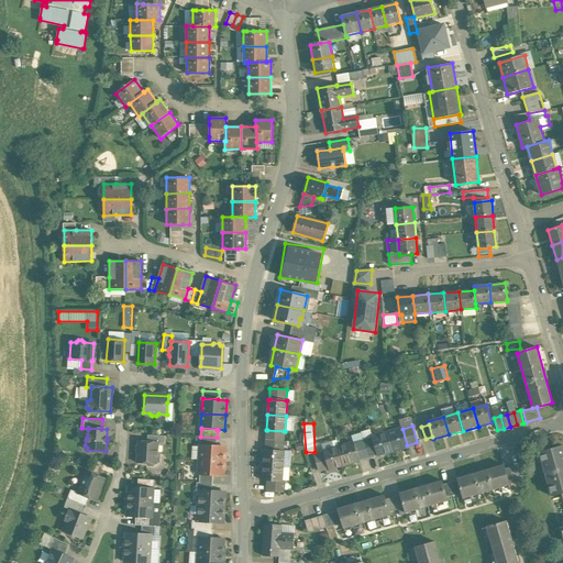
[(403,428),(387,432),(393,451),(407,446),(407,445),(403,429),(403,428)]
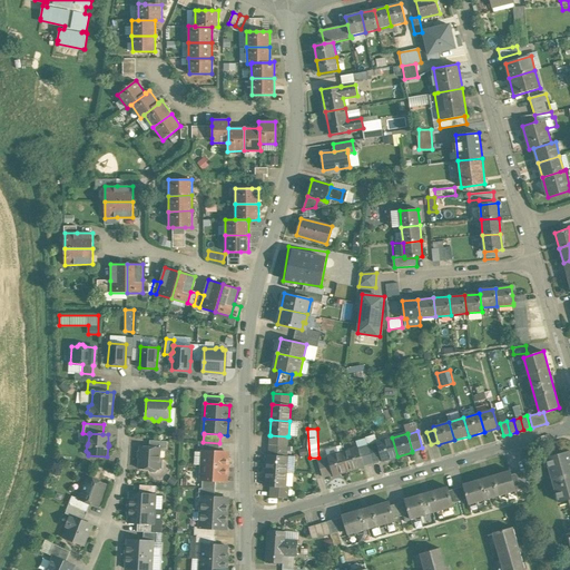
[(287,436),(271,435),(269,445),(287,446),(287,436)]
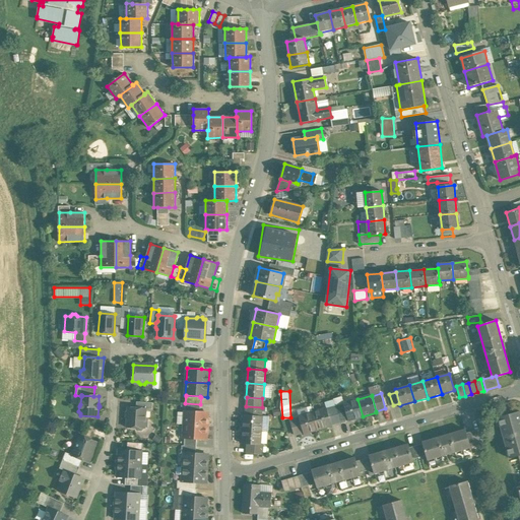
[(358,399),(344,403),(344,404),(348,419),(348,420),(363,416),(358,399)]
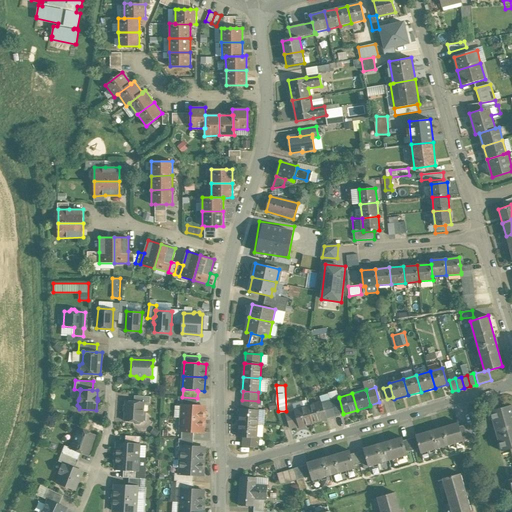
[(197,398),(182,397),(182,405),(197,406),(197,398)]
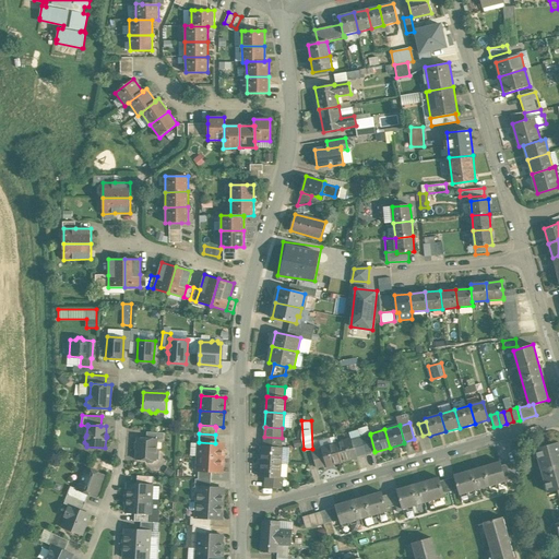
[(370,435),(360,437),(366,453),(375,451),(370,435)]
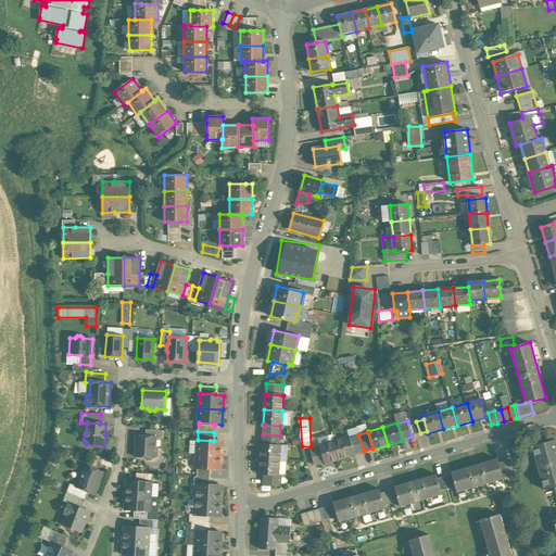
[(280,436),(263,434),(262,444),(279,445),(280,436)]
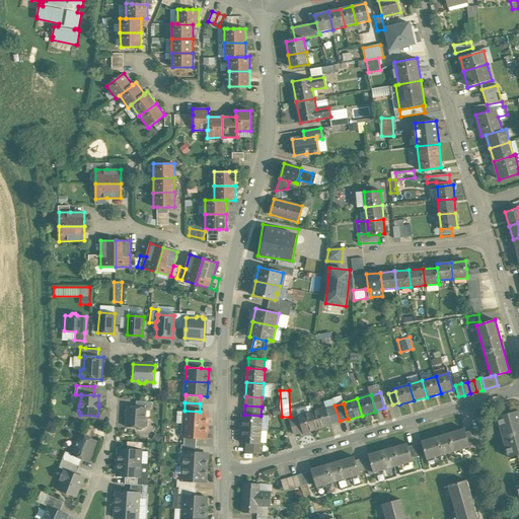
[(335,405),(326,409),(330,424),(340,421),(335,405)]
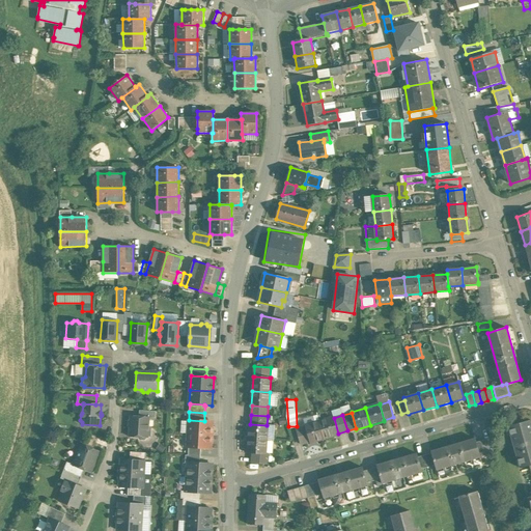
[(139,416),(131,416),(130,437),(139,437),(140,439),(144,439),(146,438),(148,438),(148,436),(150,434),(150,429),(148,427),(149,417),(139,416)]
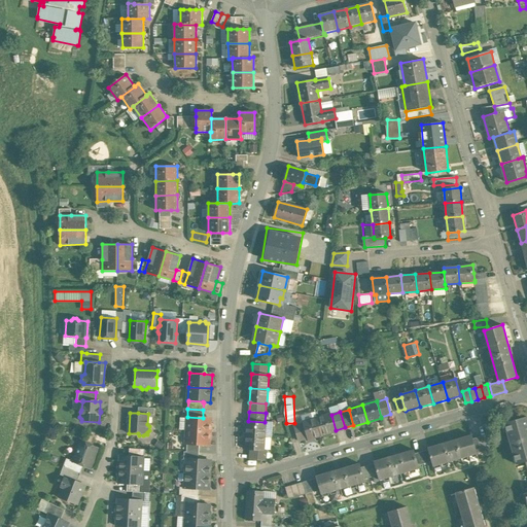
[(330,414),(317,418),(322,435),(336,431),(336,430),(331,415),(330,414)]
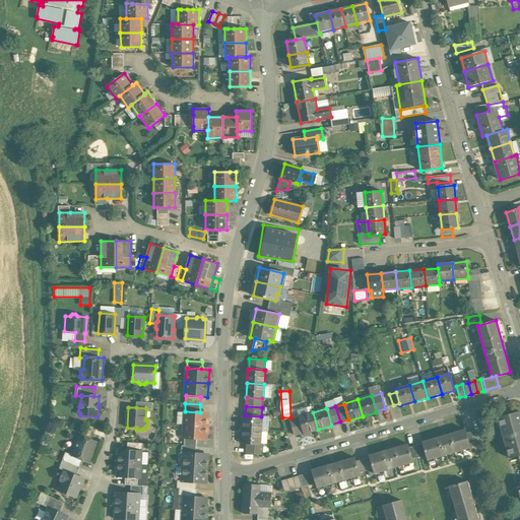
[(200,412),(185,411),(185,425),(206,426),(207,412),(200,412)]
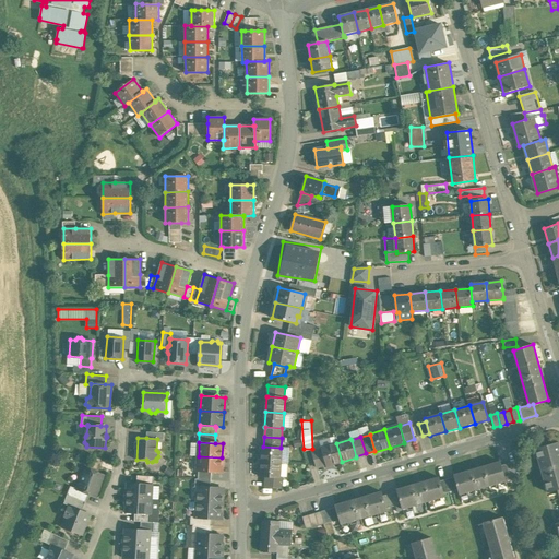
[(558,445),(558,442),(536,448),(537,452),(548,489),(547,489),(548,492),(557,490),(558,489),(558,445)]
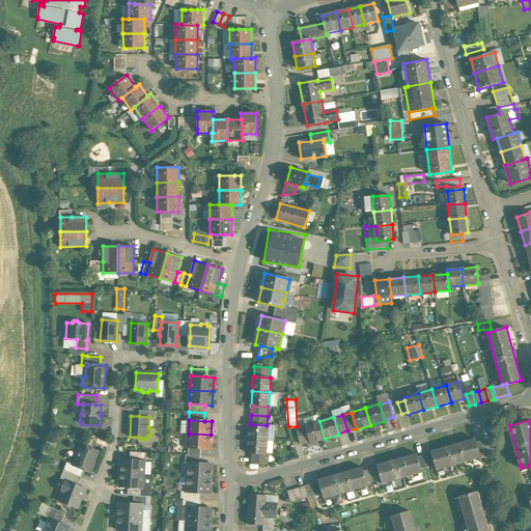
[(319,421),(305,425),(305,426),(310,442),(310,443),(325,439),(319,421)]
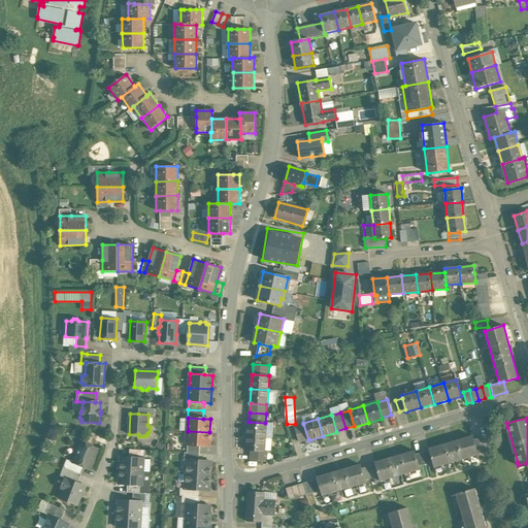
[(249,422),(248,422),(248,436),(265,437),(266,423),(265,423),(249,422)]
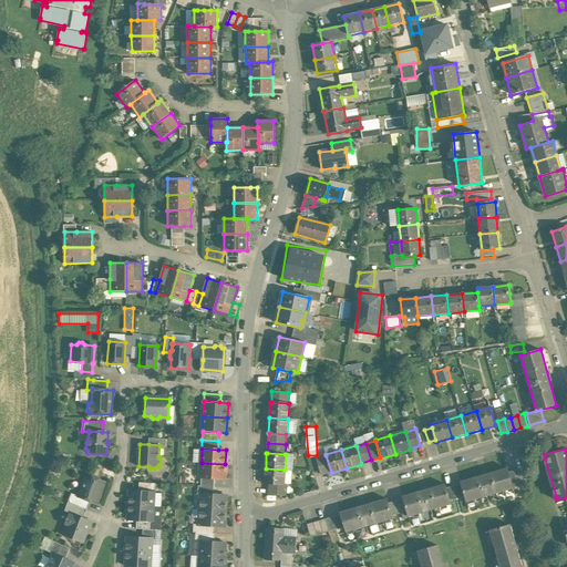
[(326,455),(317,457),(321,474),(331,472),(326,455)]
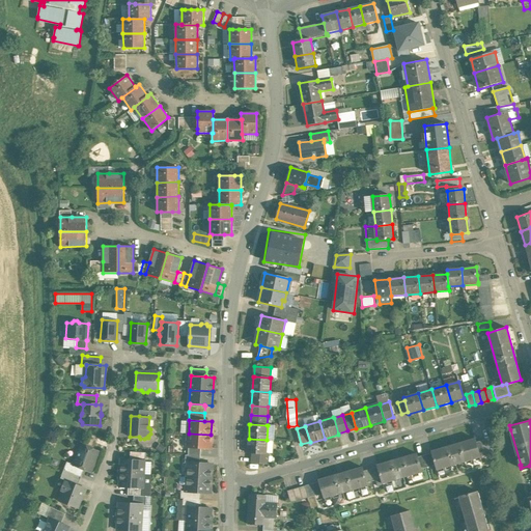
[(494,428),(488,430),(492,442),(498,440),(494,428)]
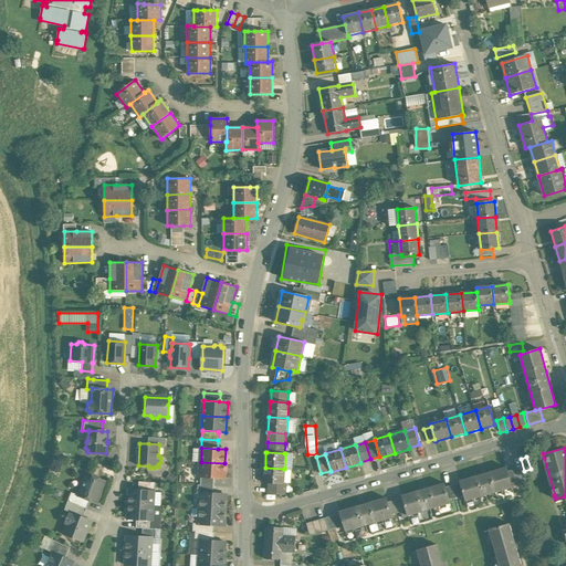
[(224,463),(201,462),(200,477),(201,477),(215,478),(224,478),(224,463)]
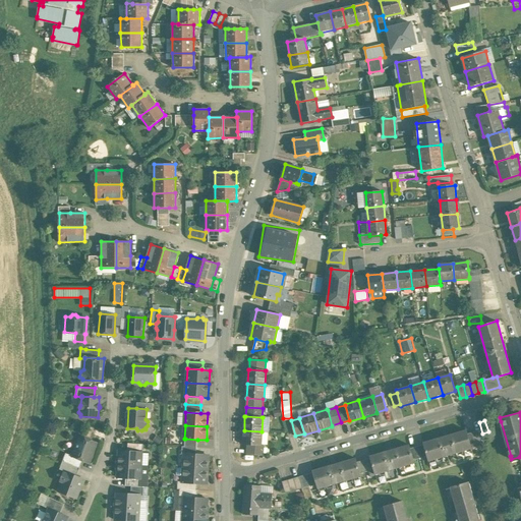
[(262,431),(244,430),(243,445),(248,445),(261,446),(261,445),(262,431)]
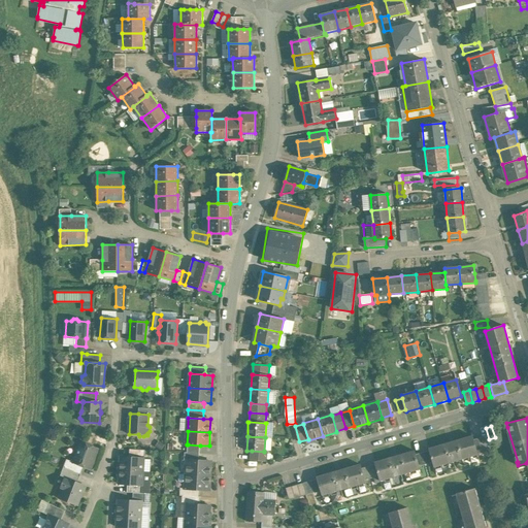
[(472,436),(429,449),(430,451),(433,462),(434,467),(477,455),(476,452),(473,439),(472,436)]
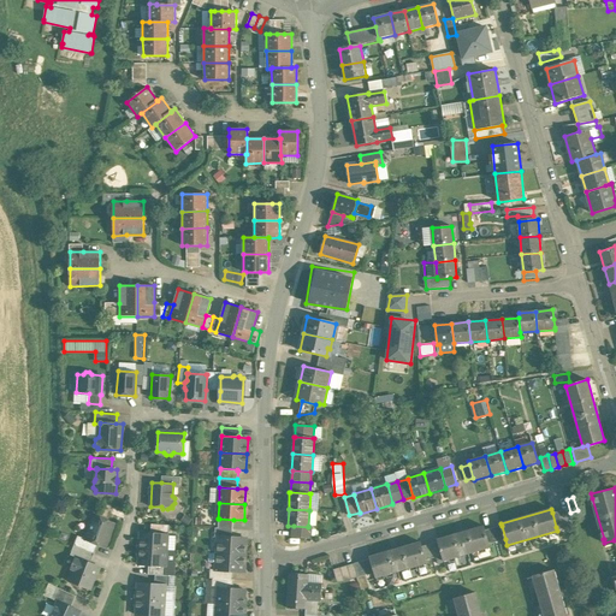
[(569,509),(562,510),(566,525),(573,522),(569,509)]
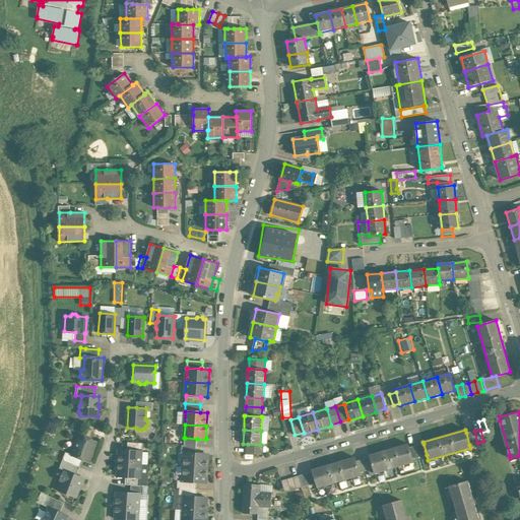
[(472,432),(466,433),(469,445),(475,443),(472,432)]
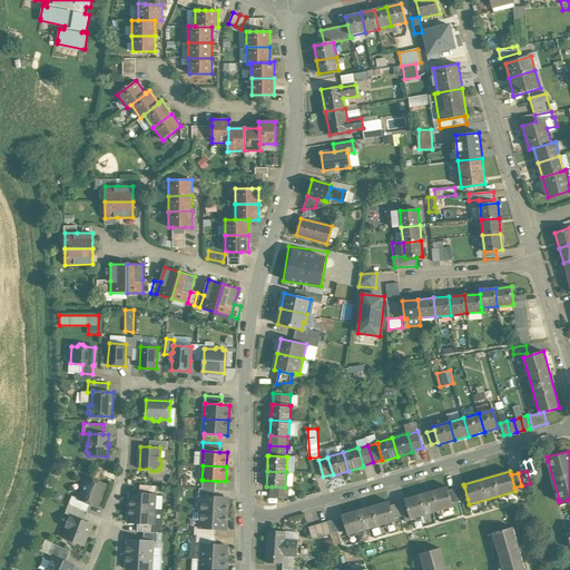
[(106,484),(88,478),(86,483),(84,484),(81,489),(82,491),(80,499),(79,499),(90,503),(97,505),(106,484)]
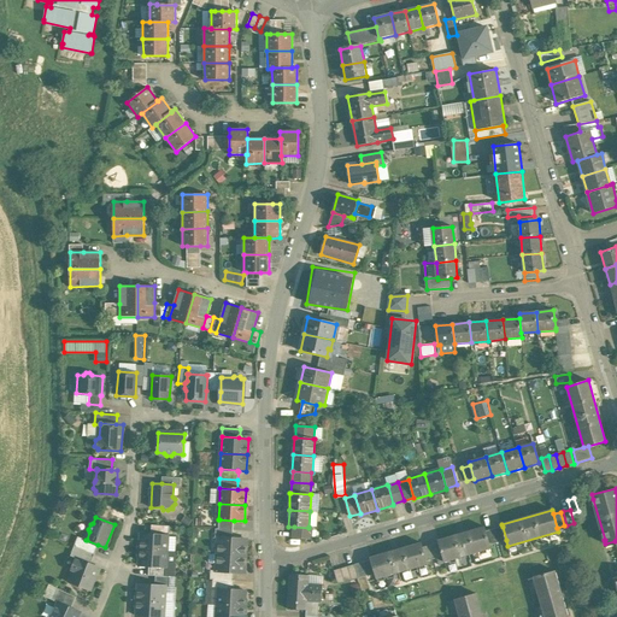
[(234,521),(219,519),(218,529),(233,530),(234,521)]
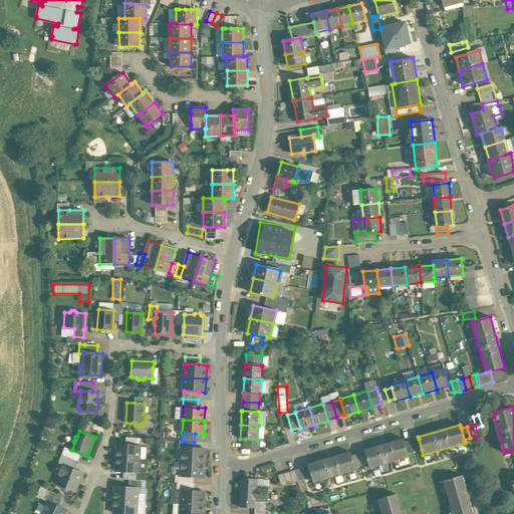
[(142,438),(126,437),(125,445),(140,446),(141,446),(142,438)]
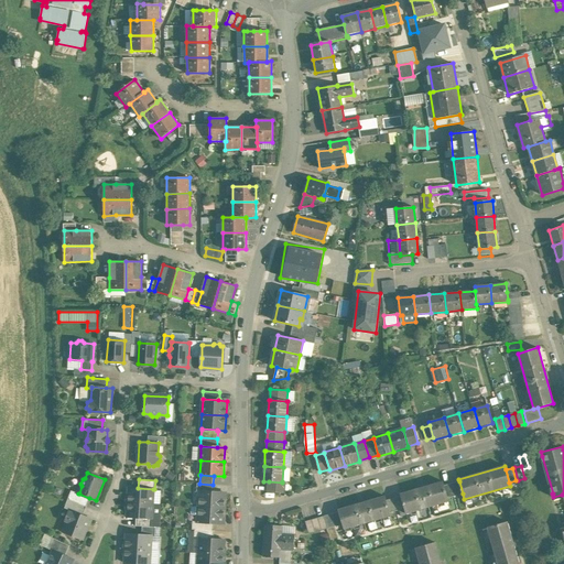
[(282,483),(269,481),(268,491),(284,492),(285,481),(282,481),(282,483)]
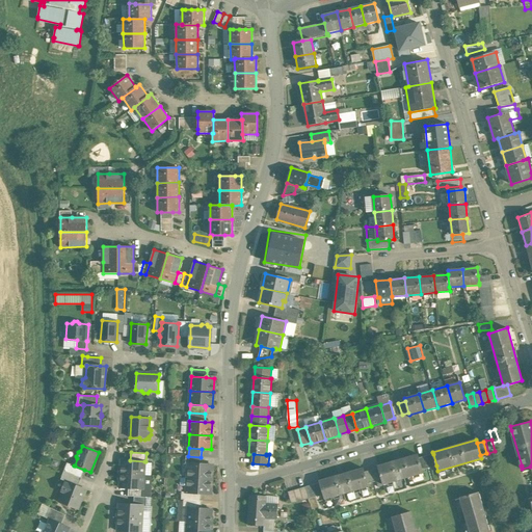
[(418,454),(378,467),(378,468),(381,480),(383,484),(423,473),(422,470),(419,458),(418,454)]
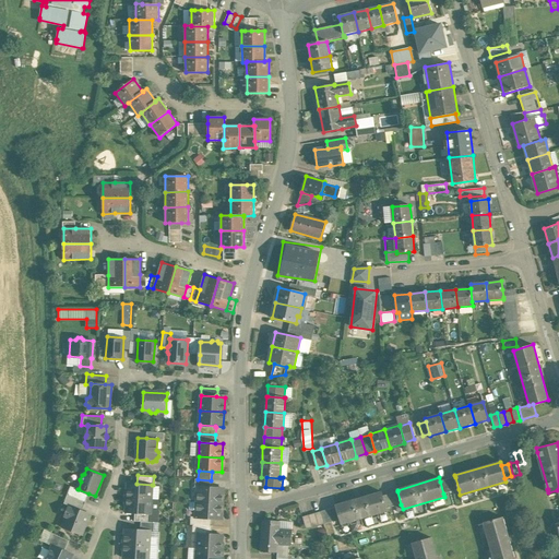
[(455,477),(449,479),(452,491),(459,489),(455,477)]
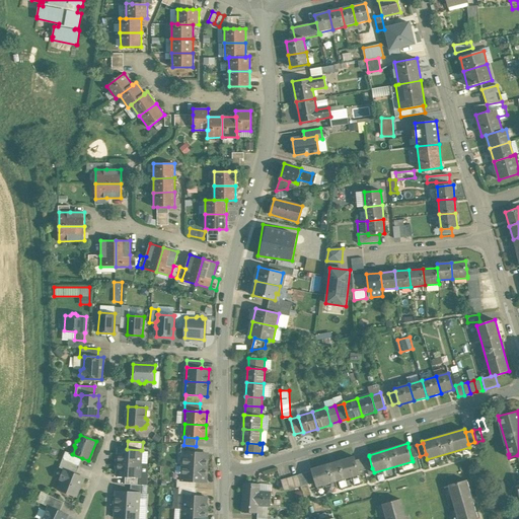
[(415,446),(409,447),(412,458),(418,457),(415,446)]
